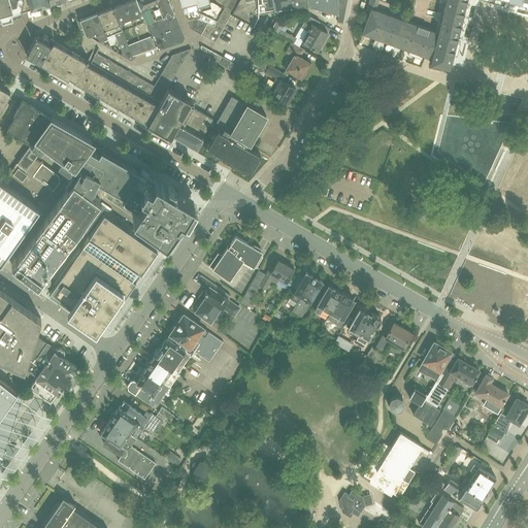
[(0,0),(0,18),(21,11),(22,0),(0,0)]
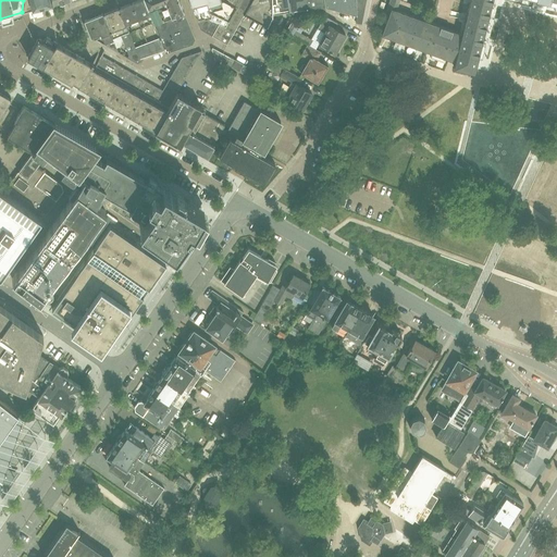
[(23,0),(22,12),(23,12),(29,10),(50,4),(49,0),(23,0)]
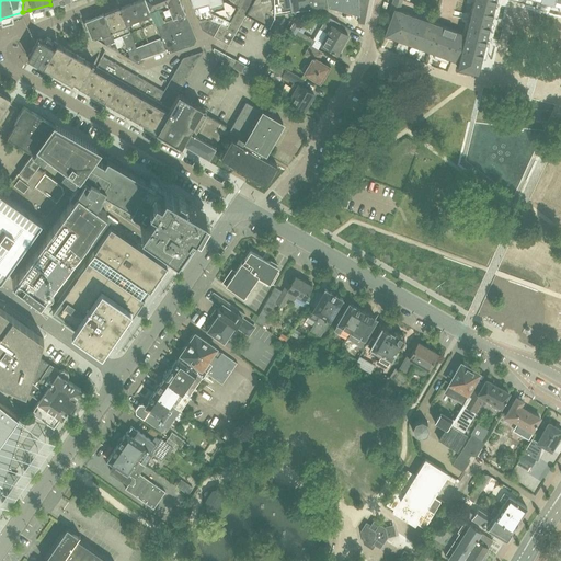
[(155,22),(145,0),(135,0),(119,7),(129,32),(155,22)]
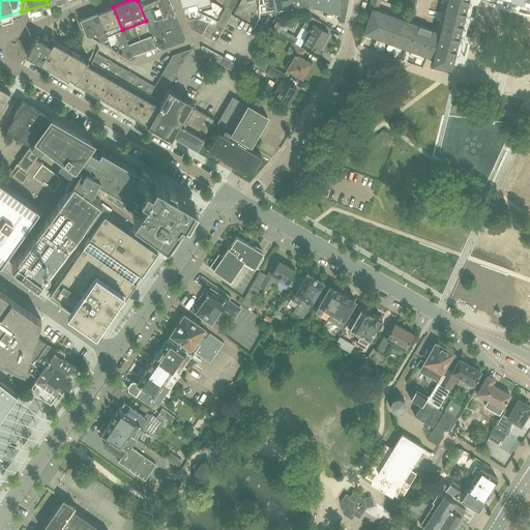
[(151,35),(156,48),(157,52),(183,41),(185,37),(176,11),(175,11),(170,0),(137,0),(146,21),(151,35)]
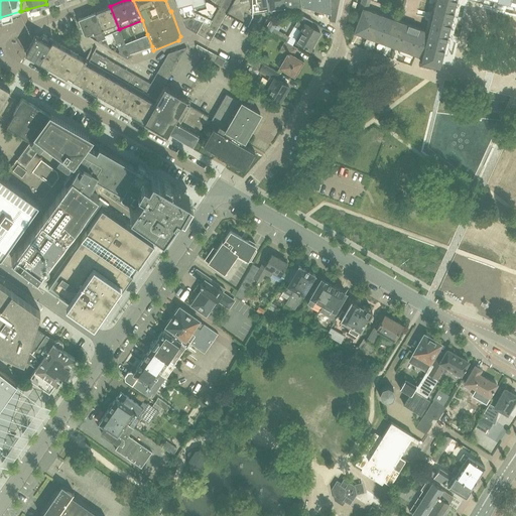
[(203,22),(207,24),(210,19),(195,12),(192,6),(190,0),(175,0),(182,20),(192,17),(197,20),(203,22)]
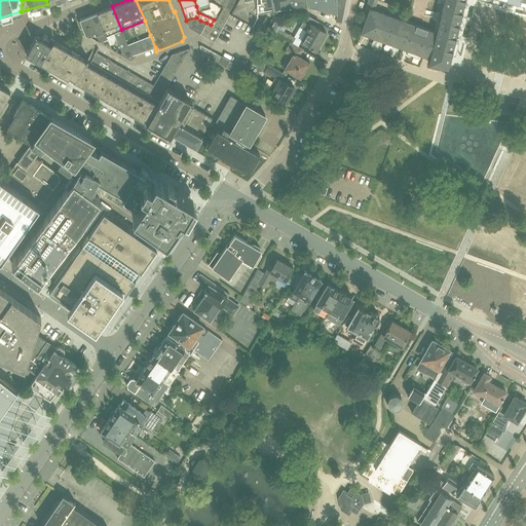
[(224,4),(218,1),(217,3),(212,0),(194,0),(196,6),(198,12),(214,20),(211,25),(213,26),(224,4)]
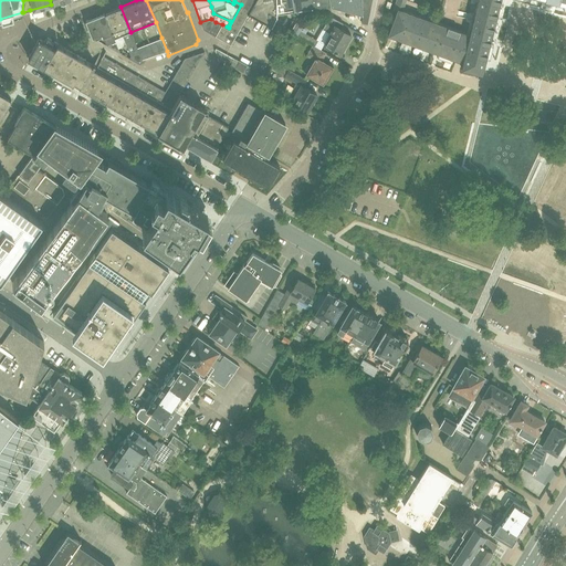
[(231,45),(248,16),(257,0),(234,0),(234,1),(241,4),(229,28),(222,40),(231,45)]
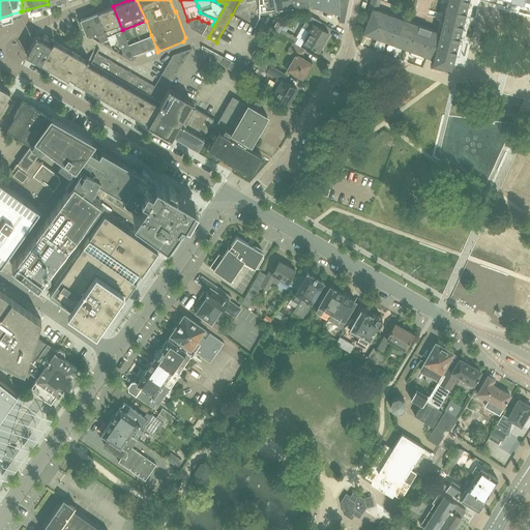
[(240,0),(232,15),(255,27),(260,18),(260,13),(259,0),(240,0)]
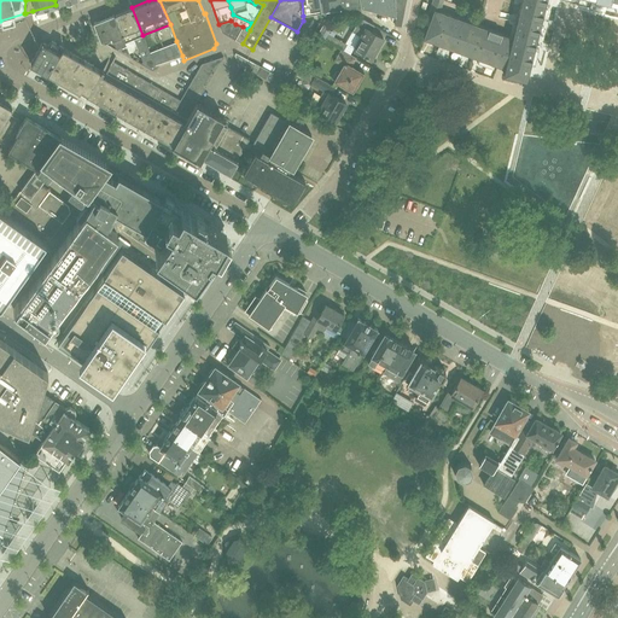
[(302,0),(303,16),(322,12),(321,5),(320,0),(302,0)]
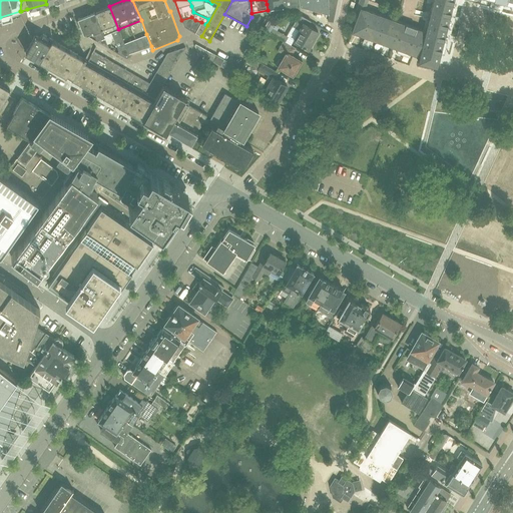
[(268,12),(282,9),(280,0),(266,0),(267,4),(268,10),(268,12)]
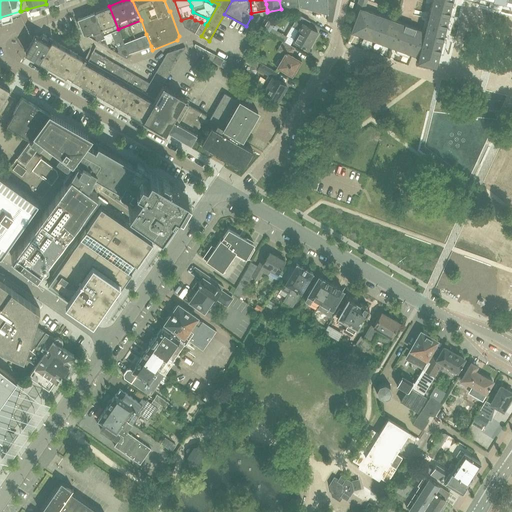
[(300,7),(298,0),(279,0),(281,9),(282,15),(299,12),(300,7)]
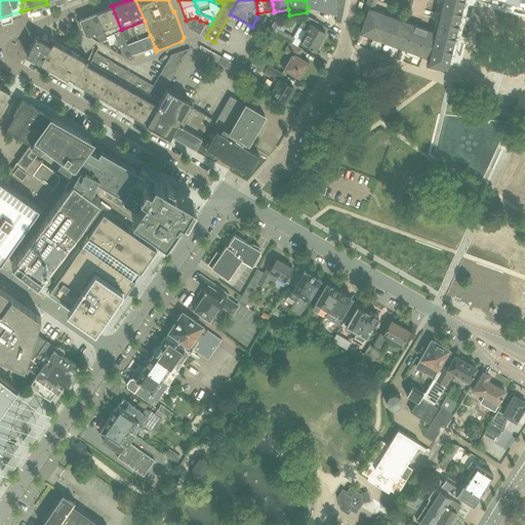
[(306,0),(308,7),(320,10),(319,0),(306,0)]
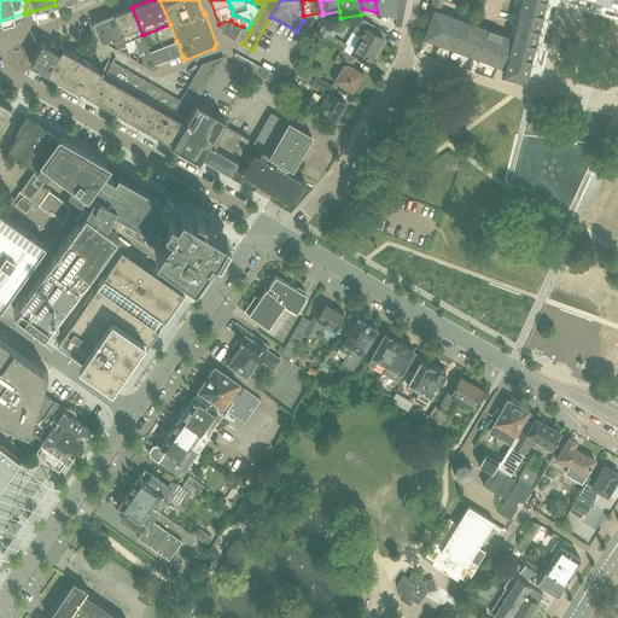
[(375,0),(377,12),(397,18),(395,0),(375,0)]
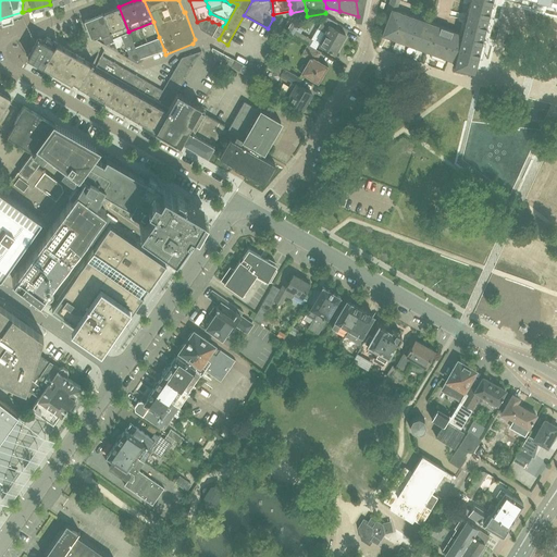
[(362,24),(366,0),(356,0),(358,16),(358,19),(357,23),(362,24)]
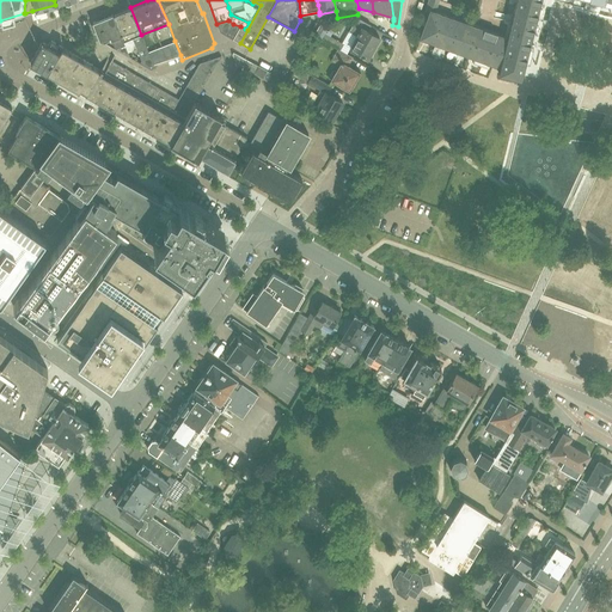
[(420,36),(420,38),(433,43),(448,48),(459,53),(466,55),(491,63),(493,65),(496,66),(500,67),(499,73),(500,73),(506,75),(520,78),(521,79),(540,0),(577,0),(580,0),(579,0),(604,0),(610,1),(609,7),(611,8),(611,0),(516,0),(514,12),(508,37),(505,36),(501,35),(477,26),(466,22),(460,20),(450,16),(444,13),(441,13),(435,11),(438,5),(438,4),(429,1),(426,11),(429,12),(426,23),(420,36)]
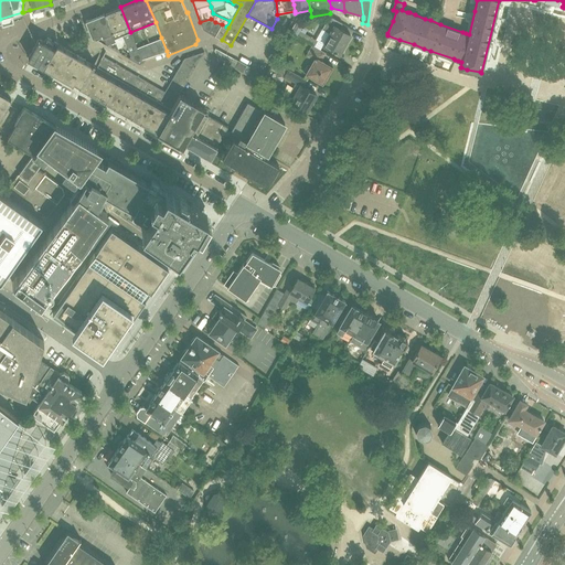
[(115,39),(123,35),(130,55),(129,59),(140,64),(144,63),(142,60),(137,48),(130,32),(120,7),(104,13),(113,33),(115,39)]
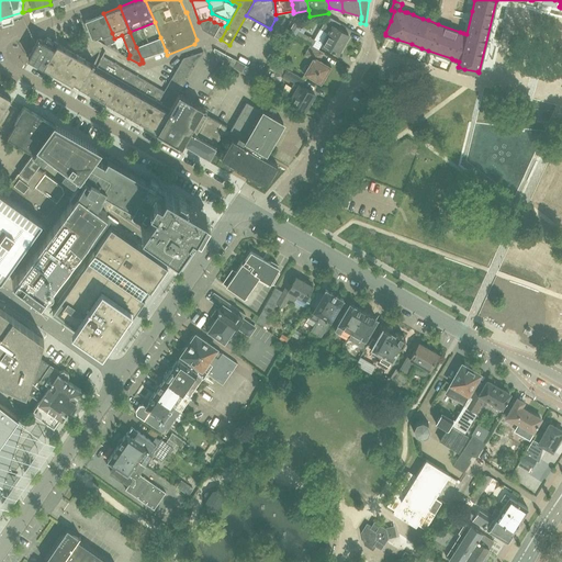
[(102,36),(112,33),(103,13),(86,20),(92,37),(101,33),(102,36)]
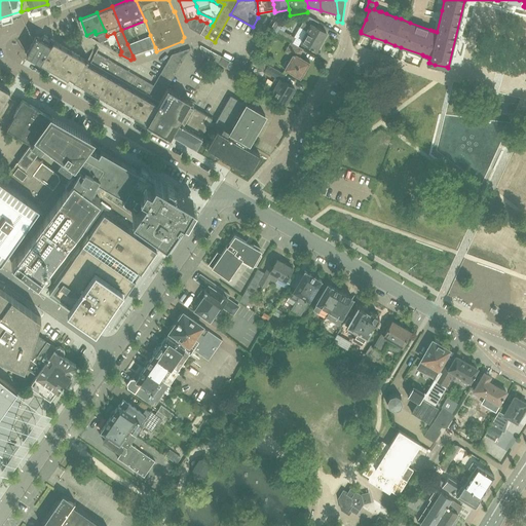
[(316,49),(327,33),(315,27),(318,22),(306,14),(299,27),(306,31),(301,41),(316,49)]
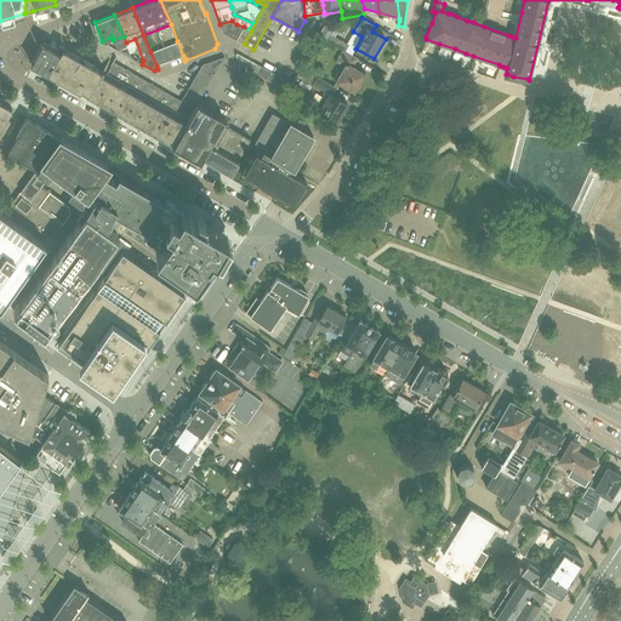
[(229,36),(237,24),(232,21),(220,24),(223,33),(229,36)]
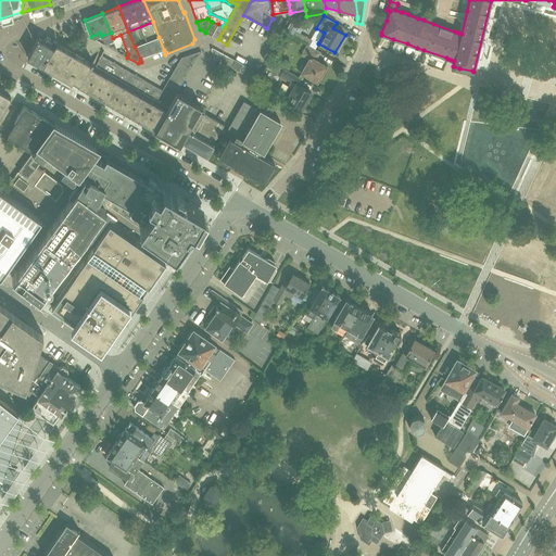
[(212,22),(205,33),(212,36),(218,24),(212,22)]
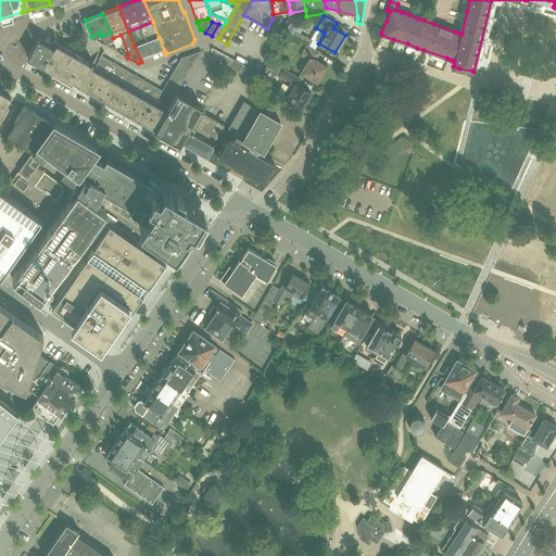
[(295,25),(291,23),(286,33),(290,35),(295,25)]
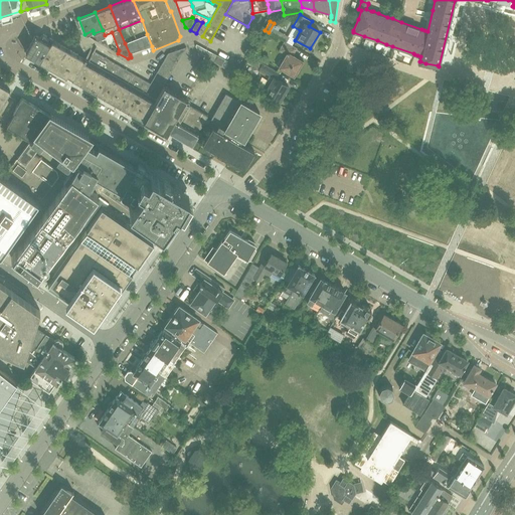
[(202,22),(196,33),(202,36),(208,25),(206,24),(202,22)]
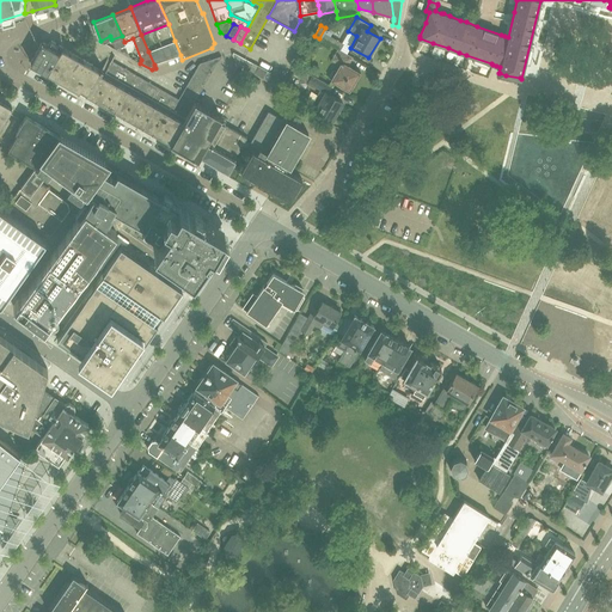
[(324,32),(320,38),(338,49),(340,50),(343,44),(341,43),(330,37),(324,32)]
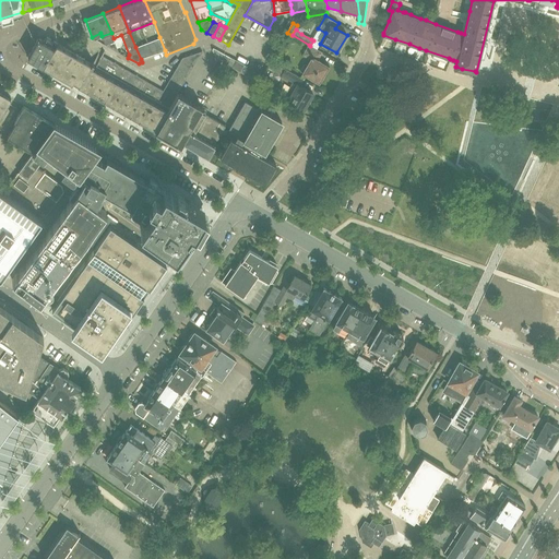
[(44,66),(56,43),(47,37),(44,42),(39,39),(38,38),(28,57),(31,58),(44,66)]
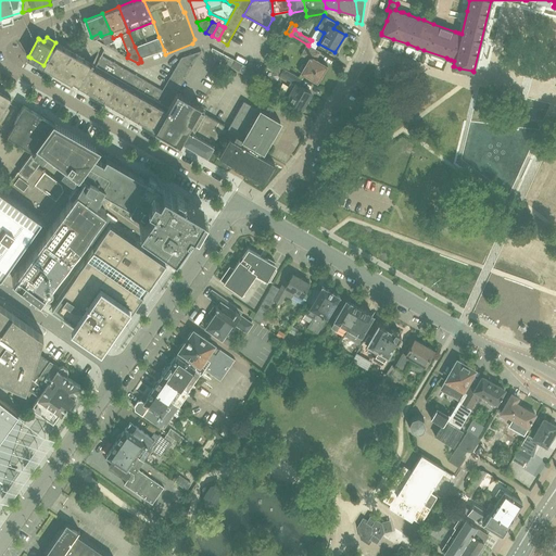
[(135,47),(140,59),(164,50),(159,37),(135,47)]
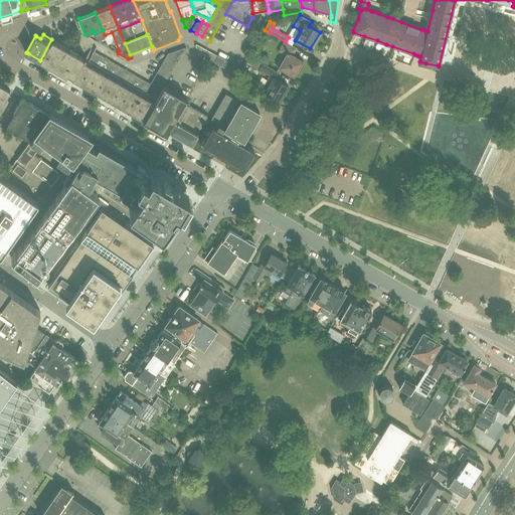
[(40,60),(66,75),(78,54),(57,42),(51,39),(40,60)]
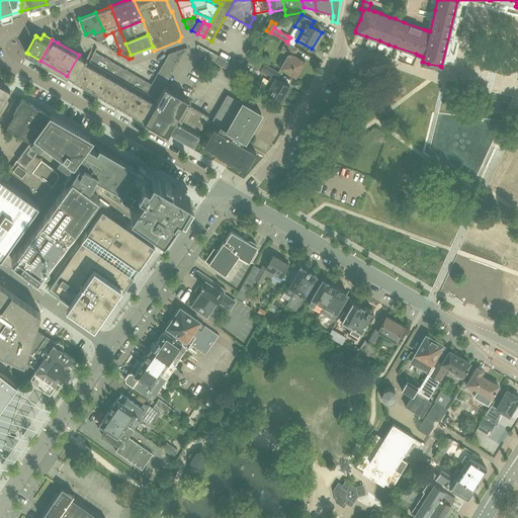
[(298,49),(287,42),(286,41),(280,51),(287,55),(284,61),(283,60),(279,66),(281,67),(280,68),(295,77),(305,62),(294,56),(298,49)]
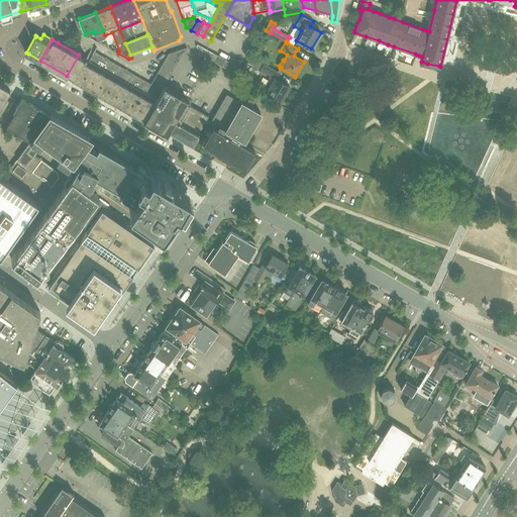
[(144,120),(170,77),(187,47),(169,54),(150,85),(91,50),(87,58),(85,57),(84,58),(72,79),(143,120),(144,121),(144,120)]
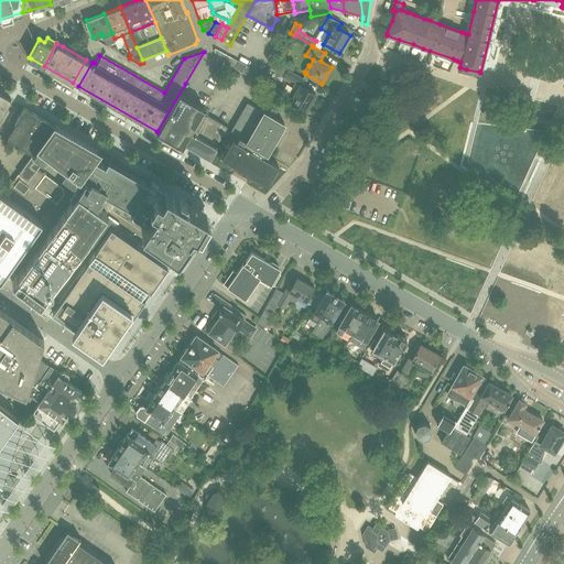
[(88,62),(86,60),(73,83),(75,84),(78,86),(91,63),(88,62)]
